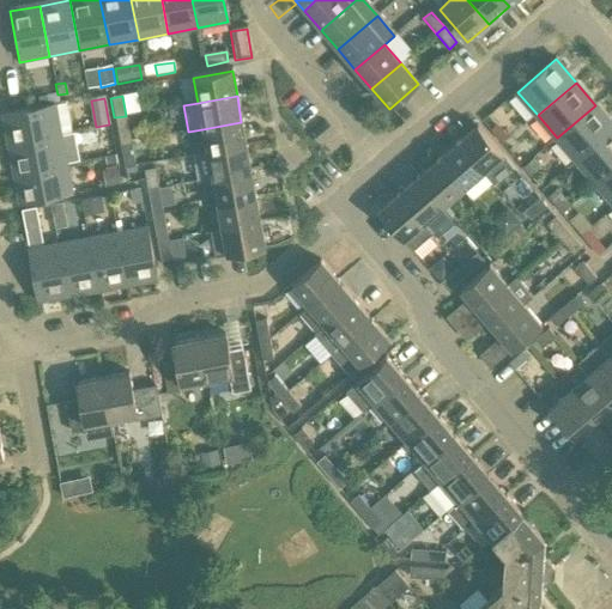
[(611,123),(595,105),(557,138),(576,162),(611,131),(611,123)]
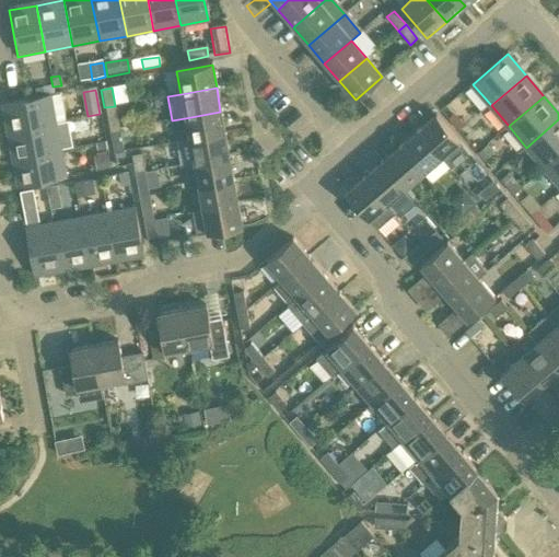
[(8,134),(54,125),(49,97),(2,106),(8,134)]
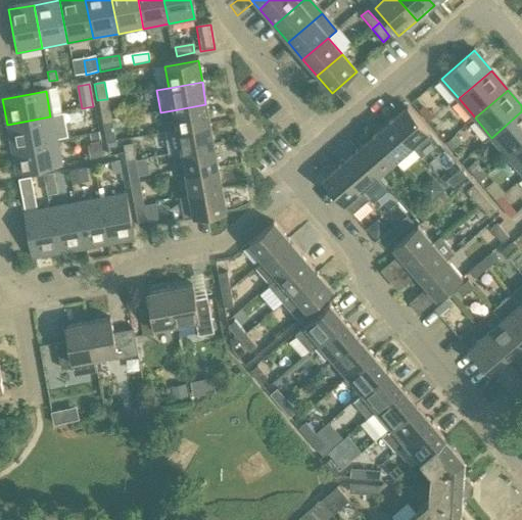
[(111,122),(107,99),(97,100),(102,123),(111,122)]
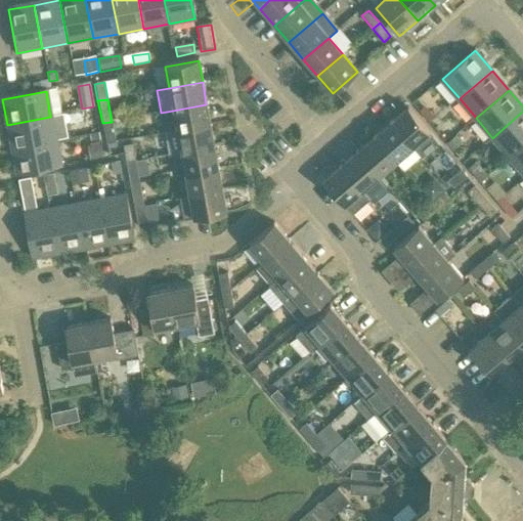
[(210,126),(206,104),(173,111),(177,132),(210,126)]
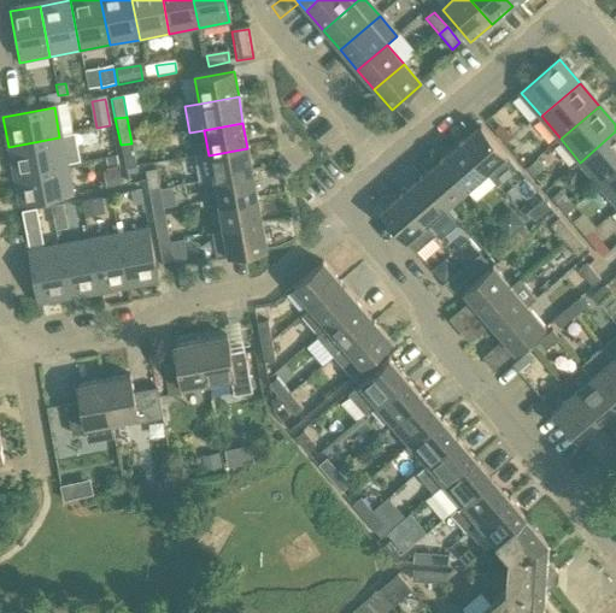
[(480,127),(459,145),(486,176),(506,158),(480,127)]
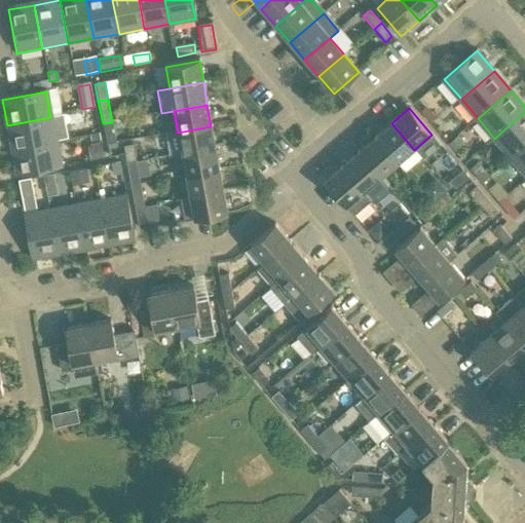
[(524,112),(494,139),(512,158),(524,146),(524,112)]
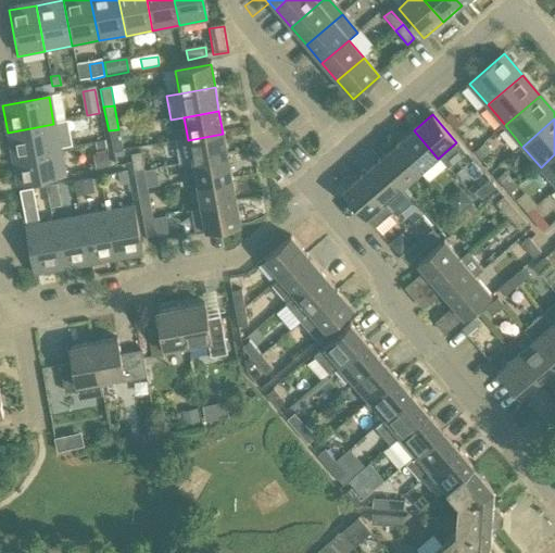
[(59,151),(53,124),(8,133),(12,160),(59,151)]
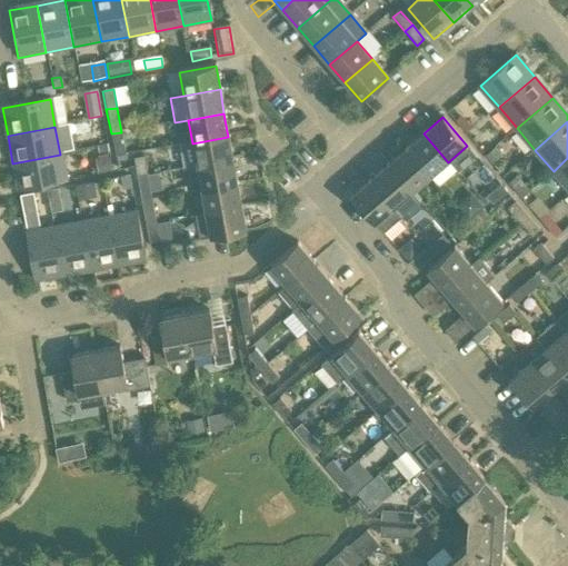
[(121,132),(111,133),(116,158),(125,156),(121,132)]
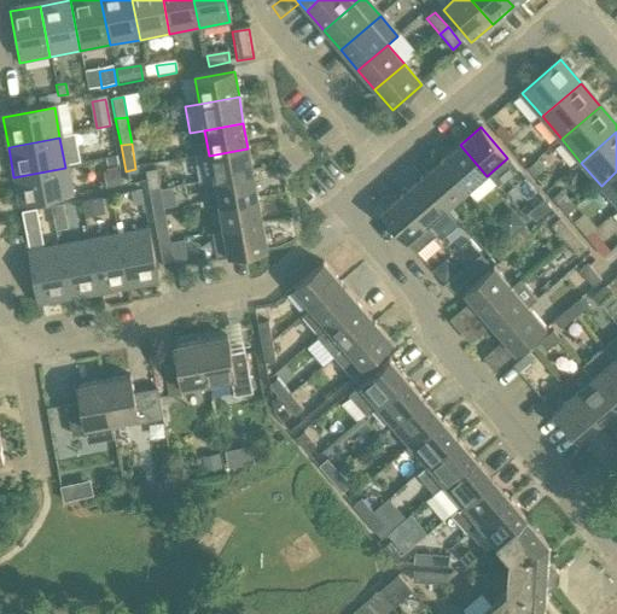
[(460,145),(441,162),(467,193),(487,176),(460,145)]
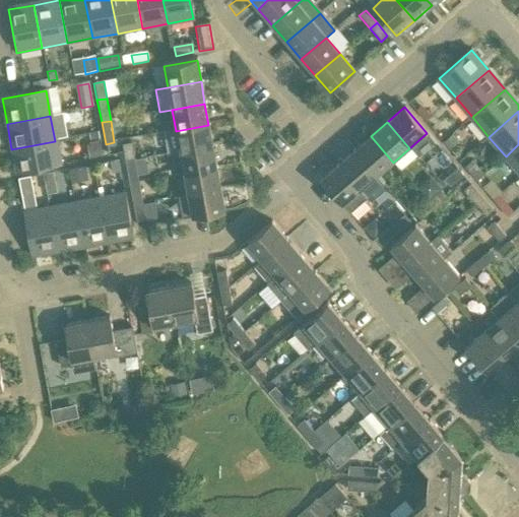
[(212,146),(208,125),(176,131),(180,152),(212,146)]
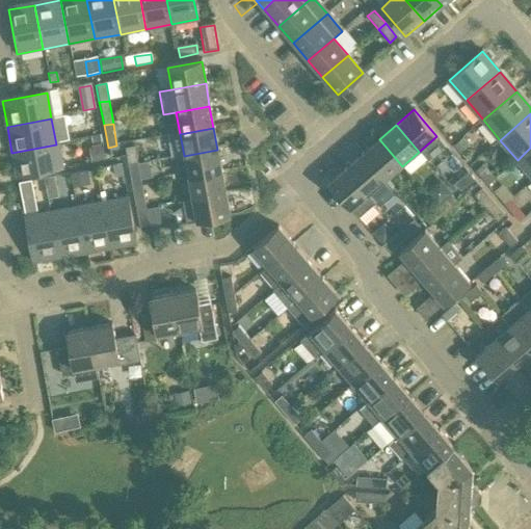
[(402,166),(379,139),(363,155),(386,181),(402,166)]
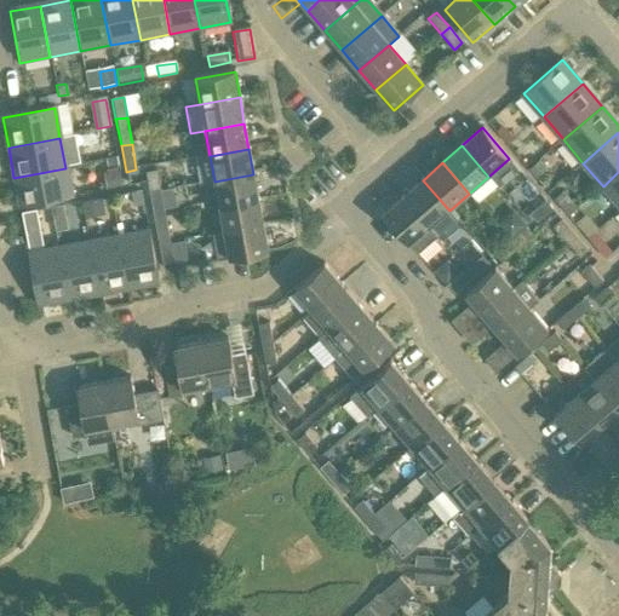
[(534,178),(545,170),(538,162),(527,171),(534,178)]
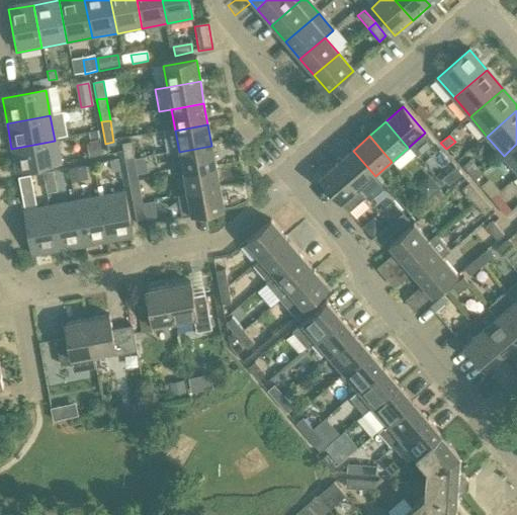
[(55,141),(11,149),(16,174),(60,166),(55,141)]
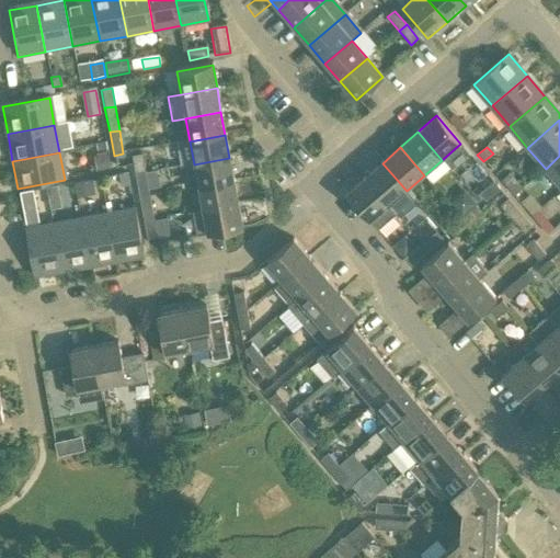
[(110,170),(107,156),(95,158),(99,172),(110,170)]
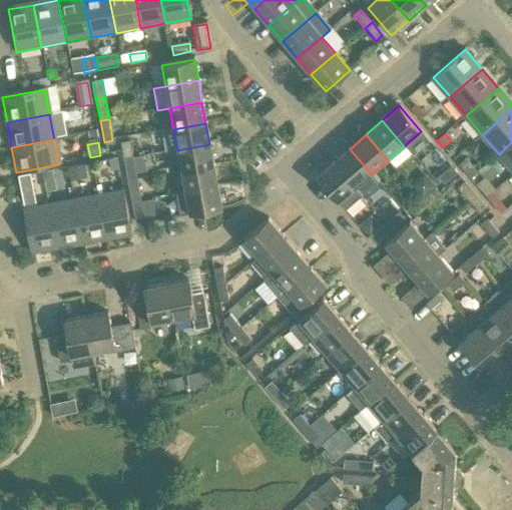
[(123,160),(132,159),(128,142),(120,144),(123,160)]
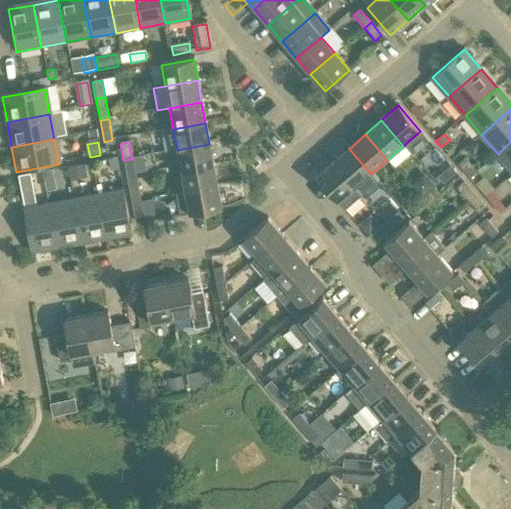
[(510,142),(498,154),(510,169),(510,142)]
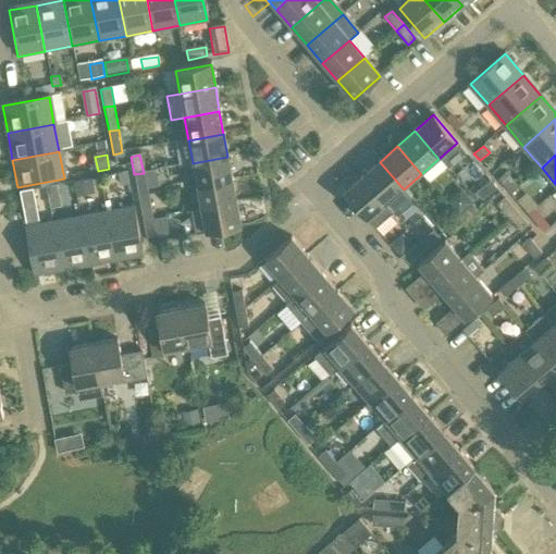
[(227,157),(193,163),(197,187),(232,181),(227,157)]
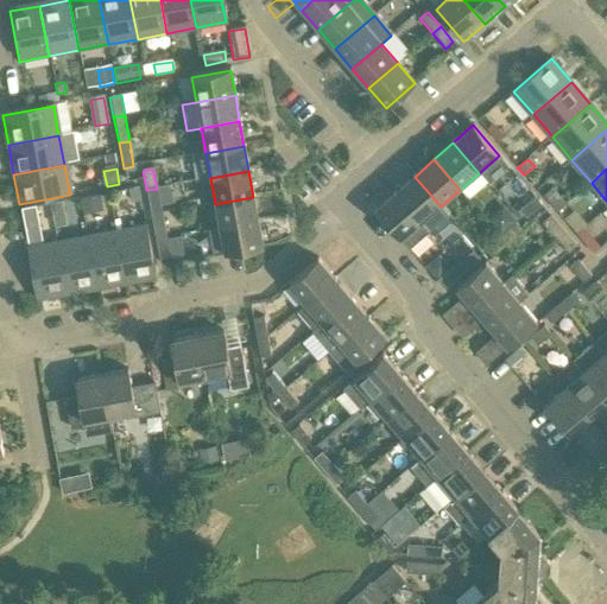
[(441,207),(415,177),(396,194),(421,223),(421,224),(428,233),(447,216),(438,208),(441,207)]
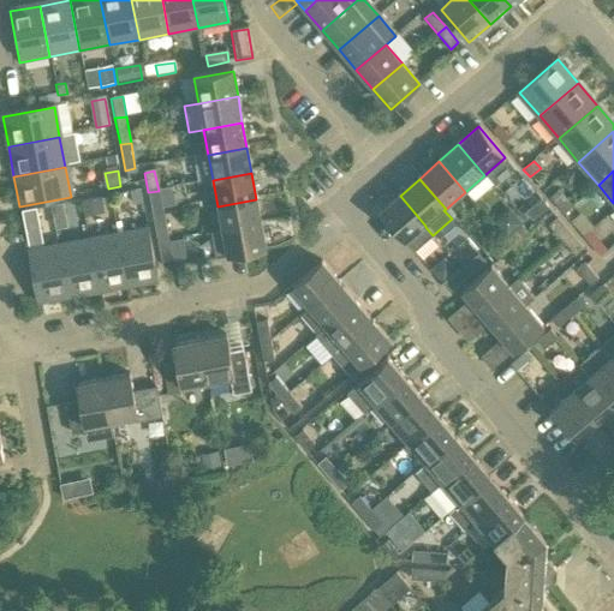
[(556,189),(548,197),(562,214),(572,207),(556,189)]
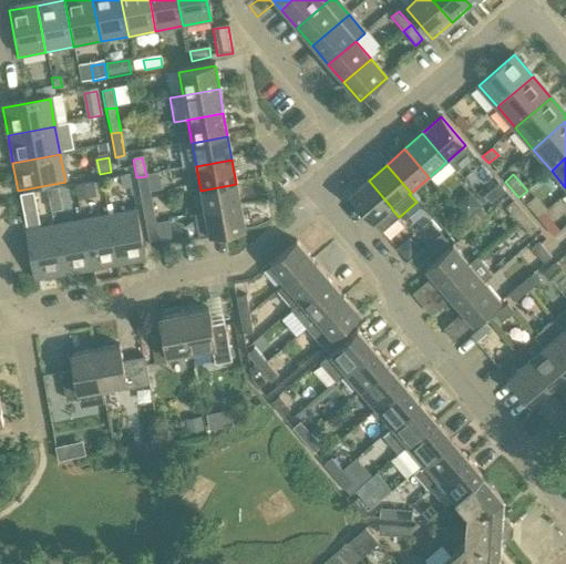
[(132,188),(130,176),(121,178),(123,191),(132,188)]
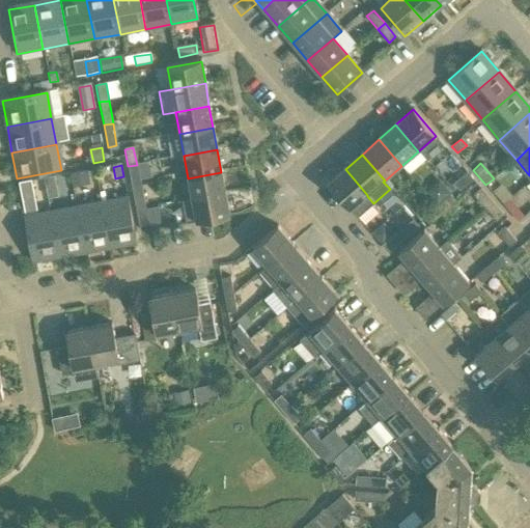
[(137,165),(128,166),(132,188),(140,187),(137,165)]
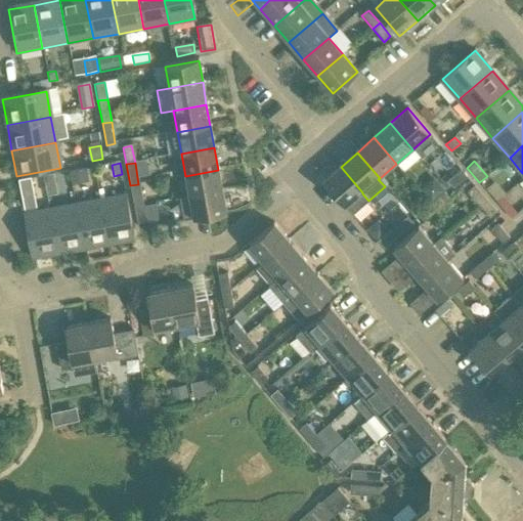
[(362,192),(341,167),(323,181),(346,208),(362,193),(362,192)]
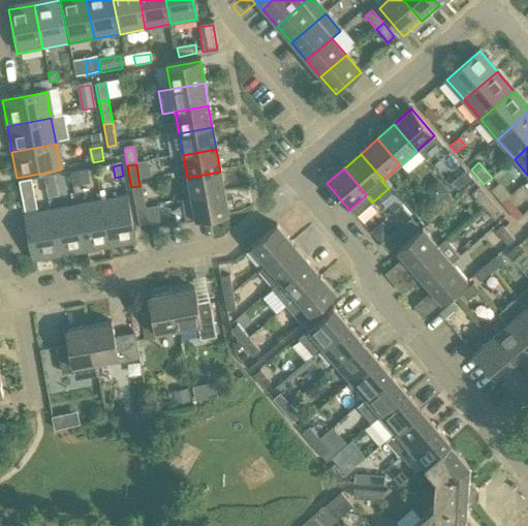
[(89,184),(87,171),(69,174),(72,187),(89,184)]
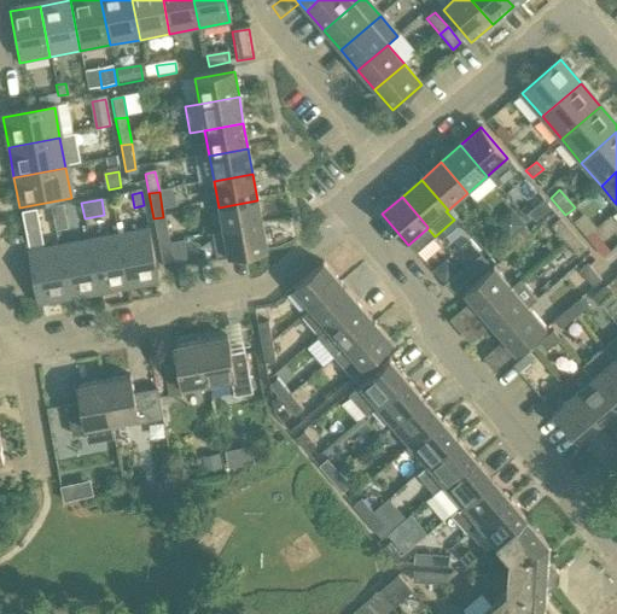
[(257,200),(219,208),(223,233),(262,226),(257,200)]
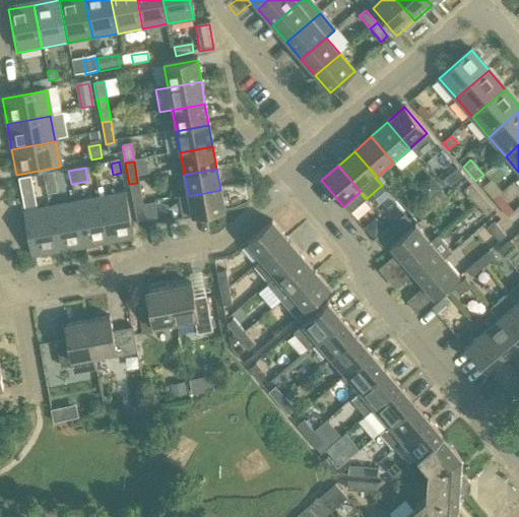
[(449,188),(462,177),(456,170),(443,181),(449,188)]
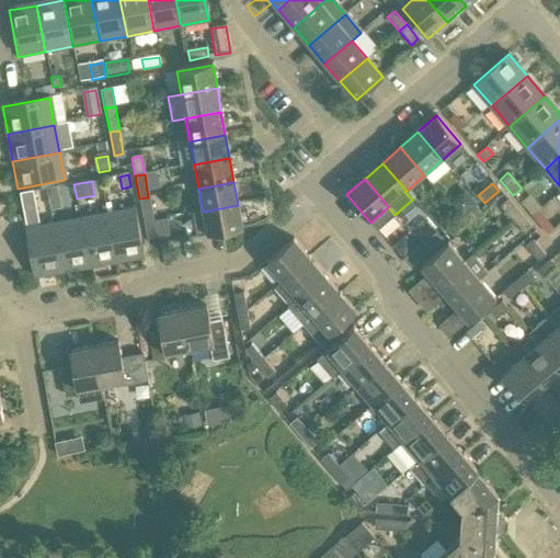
[(55,189),(46,191),(49,205),(57,203),(55,189)]
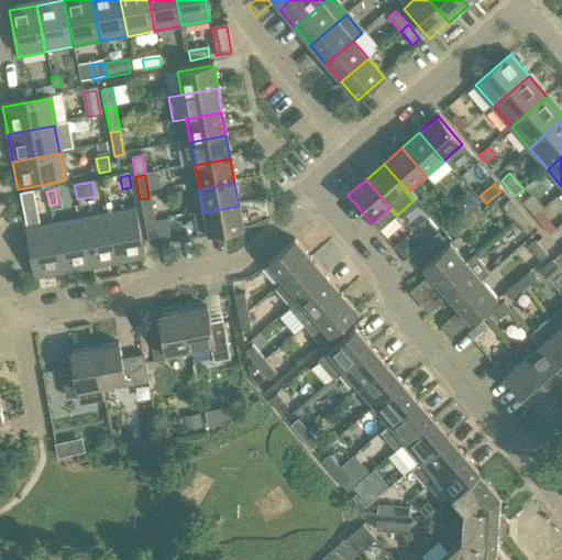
[(32,204),(31,194),(19,196),(21,206),(32,204)]
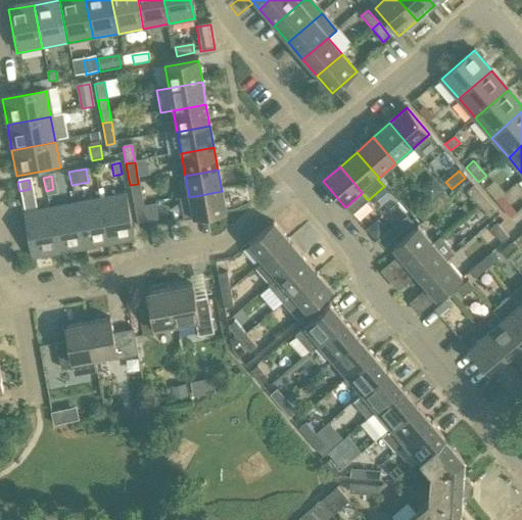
[(138,184),(130,185),(134,208),(143,206),(138,184)]
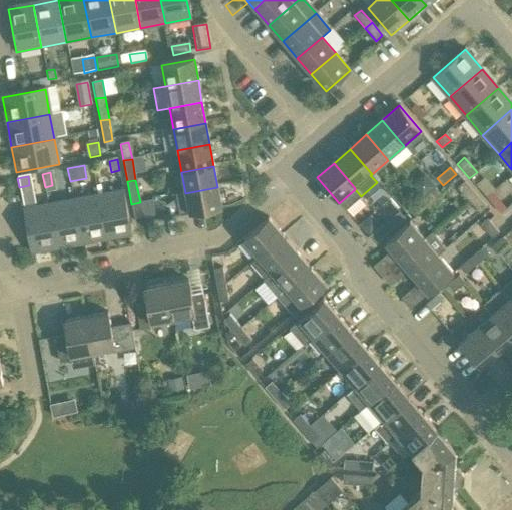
[(468,201),(475,195),(464,183),(457,189),(468,201)]
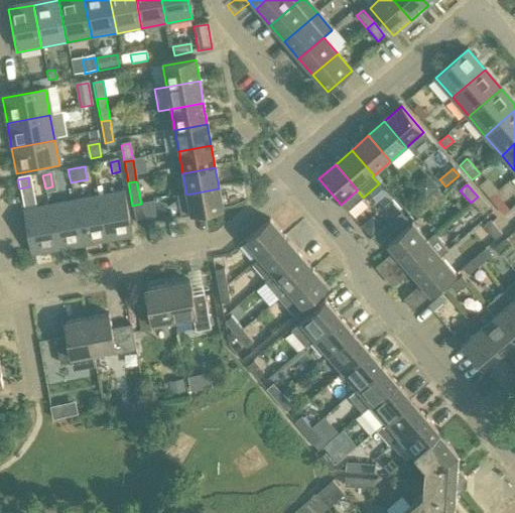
[(223,211),(219,188),(186,195),(190,217),(223,211)]
